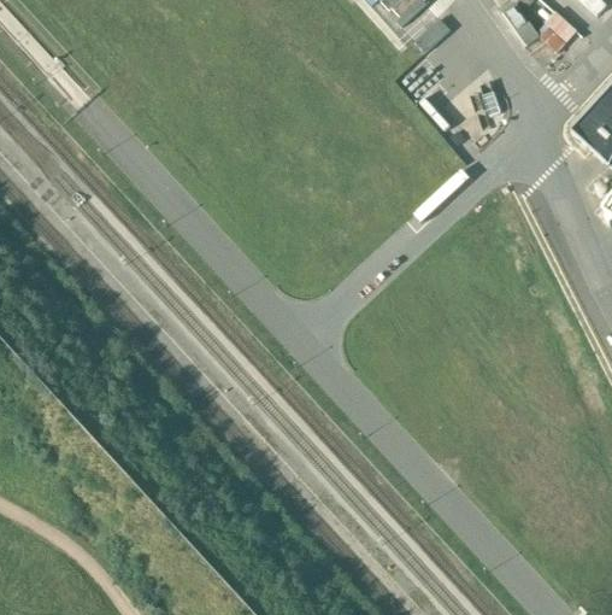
[(429,1),(428,0),(384,0),(405,22),(429,1)]
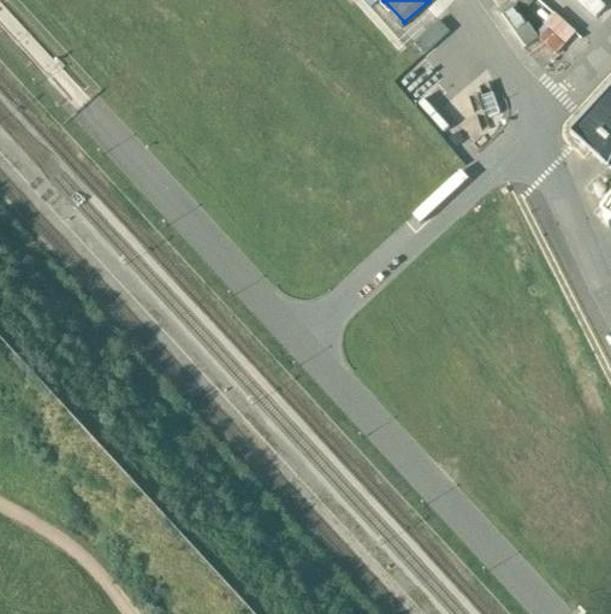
[(515,0),(502,10),(525,42),(537,33),(515,0)]
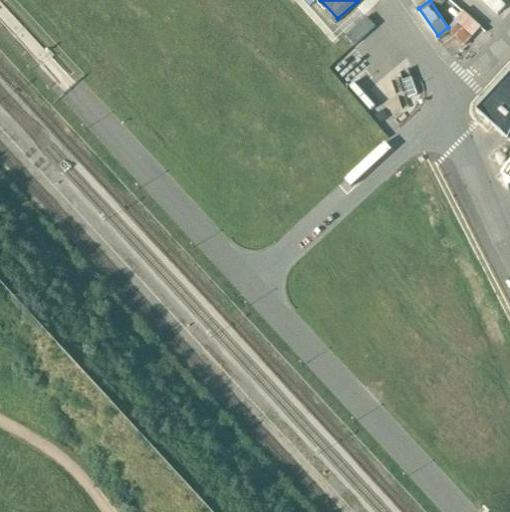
[(509,1),(508,0),(486,0),(499,12),(509,3),(509,1)]
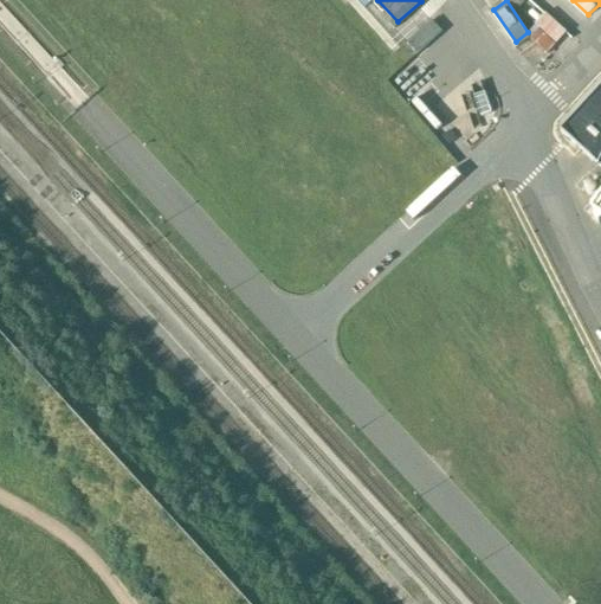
[(445,27),(432,14),(407,38),(420,52),(445,27)]
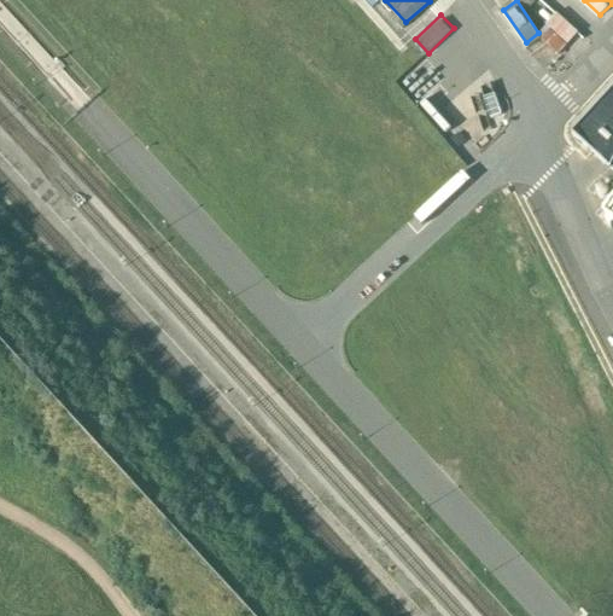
[(612,83),(572,128),(612,166),(612,83)]
